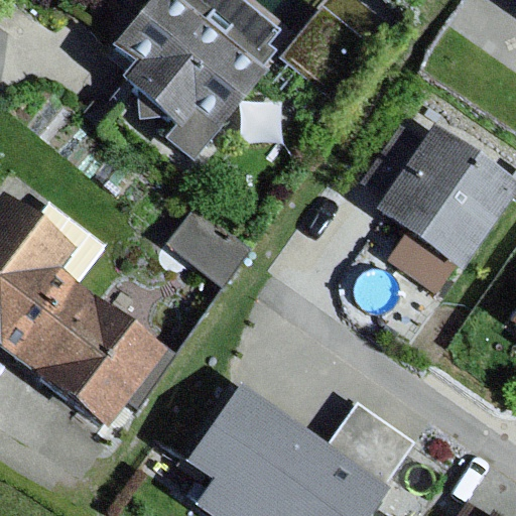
[(286,30),(248,0),(151,0),(117,43),(137,60),(126,75),(185,123),(174,137),(198,156),(283,51),(274,44),(286,30)]
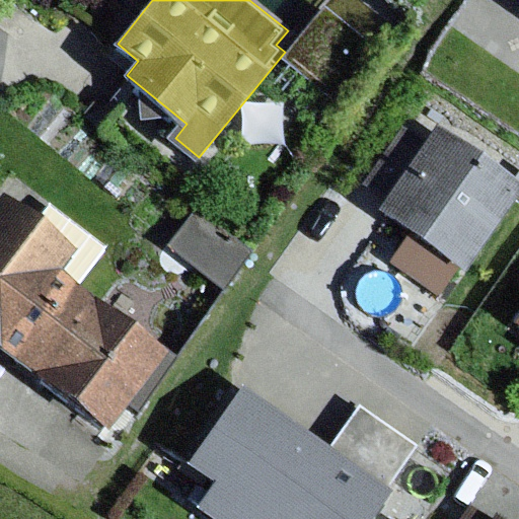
[(374,47),(324,7),(283,59),(334,98),(374,47)]
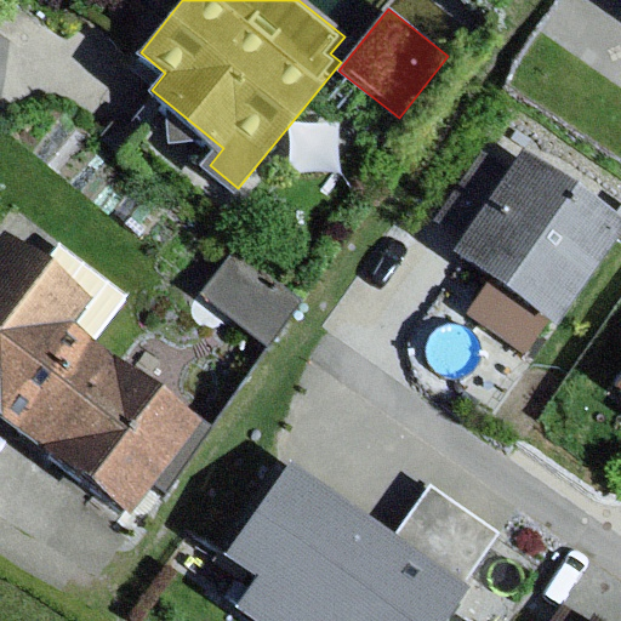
[(511,171),(482,151),(434,218),(461,237),(451,250),(493,279),(468,315),(527,354),(550,320),(558,328),(620,234),(620,217),(524,152),(511,171)]
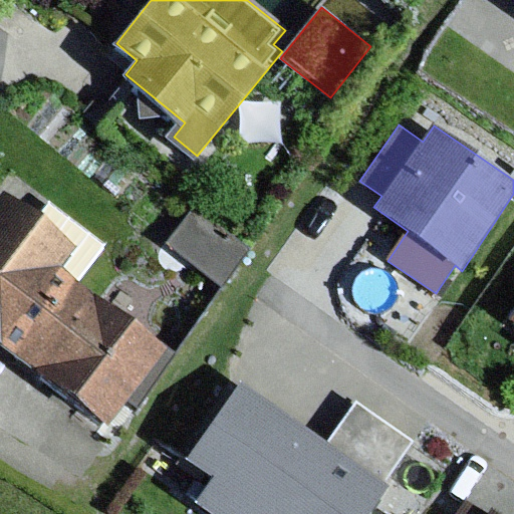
[(77,246),(6,191),(0,199),(0,343),(106,424),(170,348),(64,267),(77,246)]
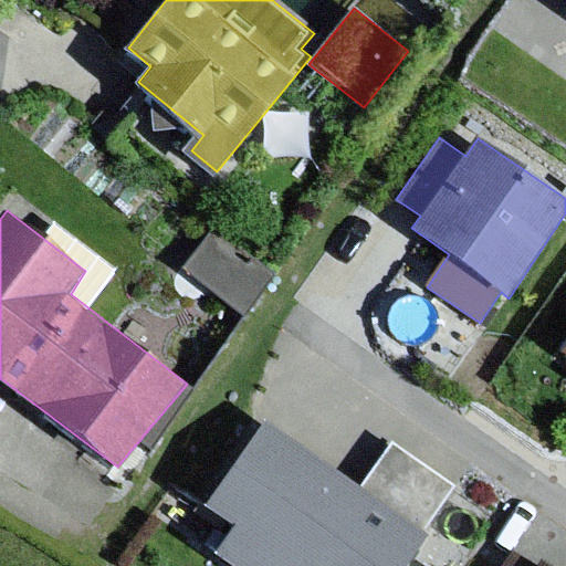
[(216,227),(184,269),(247,316),(278,274),(216,227)]
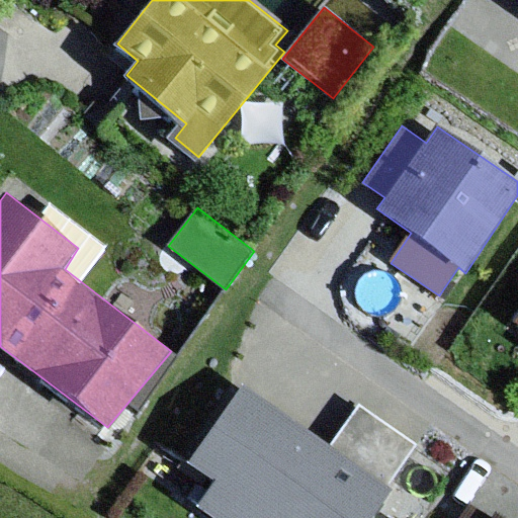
[(419,444),(361,404),(331,446),(243,385),(191,461),(217,479),(197,506),(214,517),(372,517),(393,489),(390,487),(419,444)]
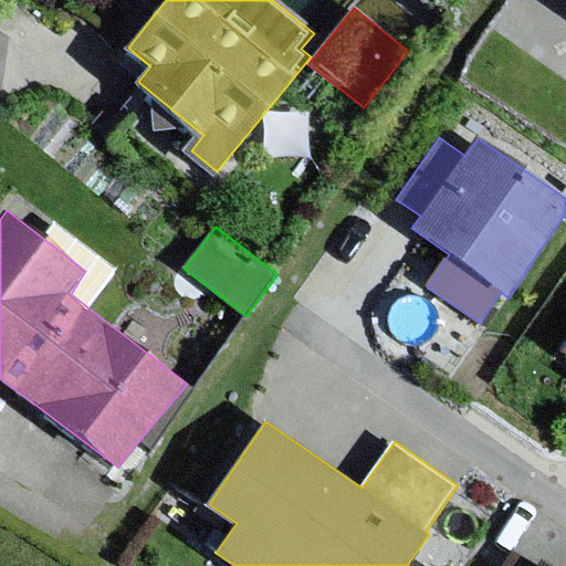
[(538,565),(536,565),(512,549),(501,565),(553,565),(543,559),(538,565)]
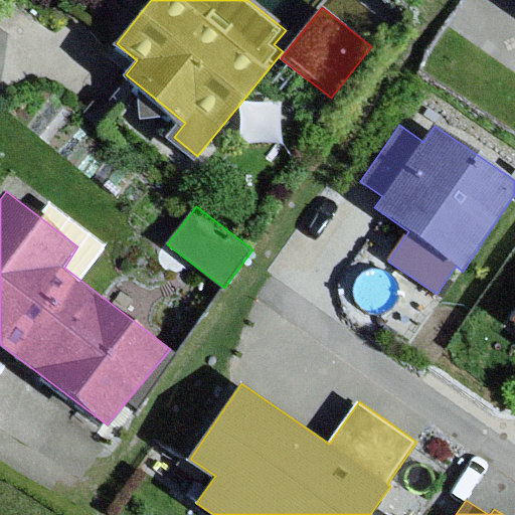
All buildings are outlined.
